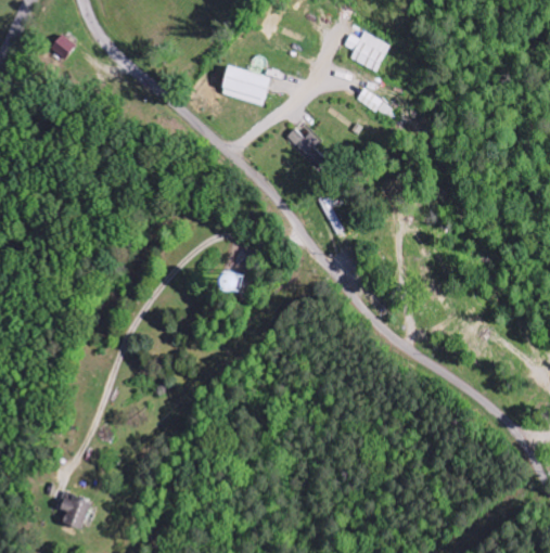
[(389,46),(363,30),(359,38),(349,34),(343,46),(353,51),(348,58),(375,73),(389,46)]
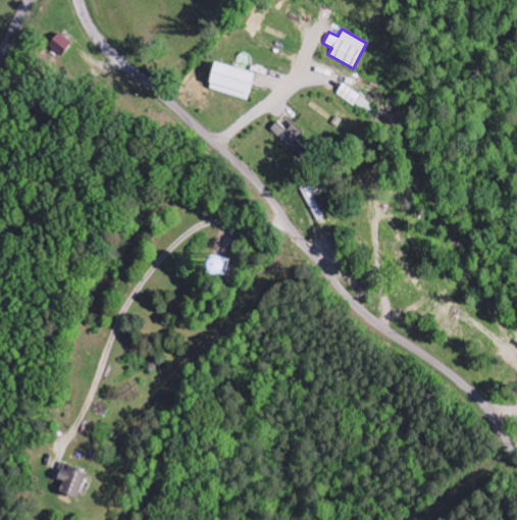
[(46,45),(58,56),(69,43),(57,32),(46,45)]
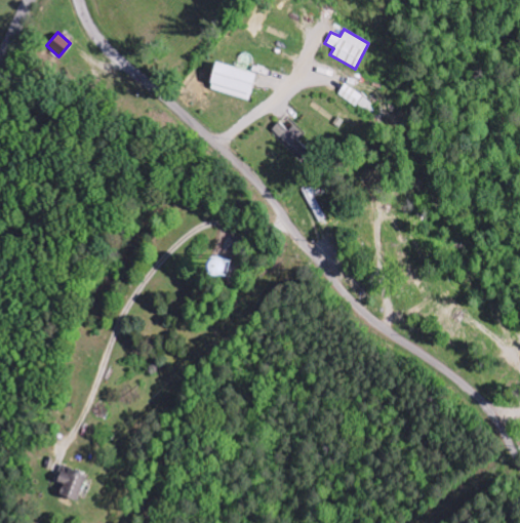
[(208,89),(249,99),(256,72),(216,61),(208,89)]
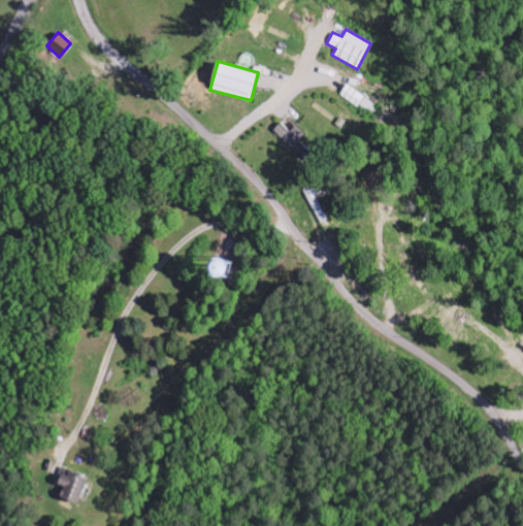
[(365,112),(372,104),(346,84),(338,92),(365,112)]
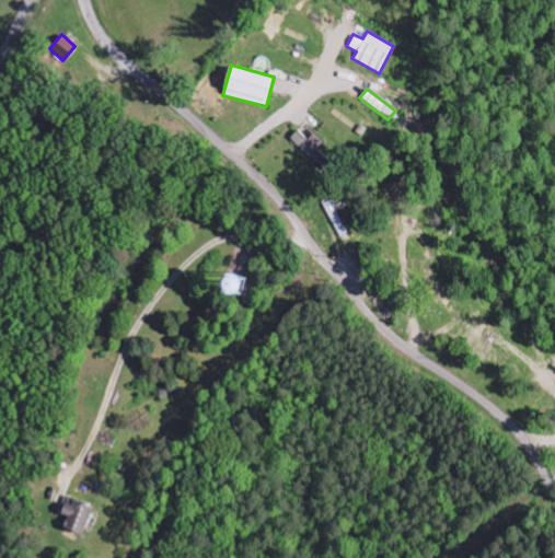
[(305,139),(296,129),(287,139),(323,173),(336,159),(310,135),(305,139)]
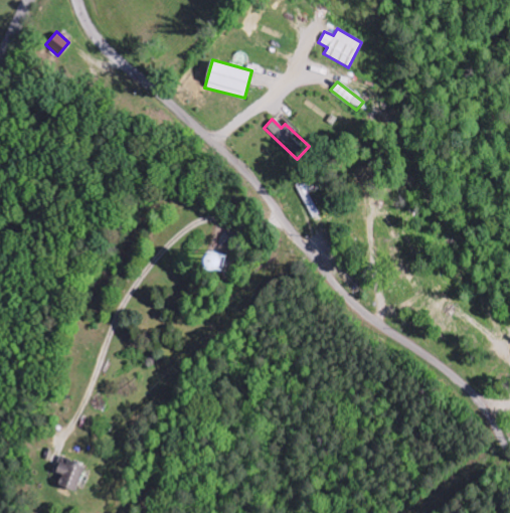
[(209,254),(211,269),(228,267),(225,252),(209,254)]
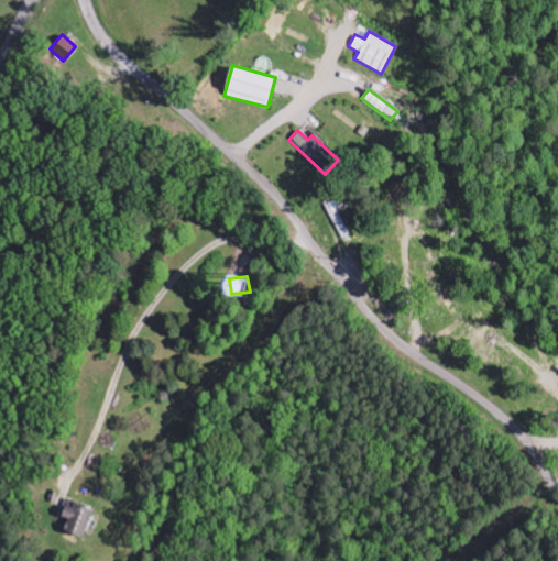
[(482,328),(482,342),(498,342),(499,329),(482,328)]
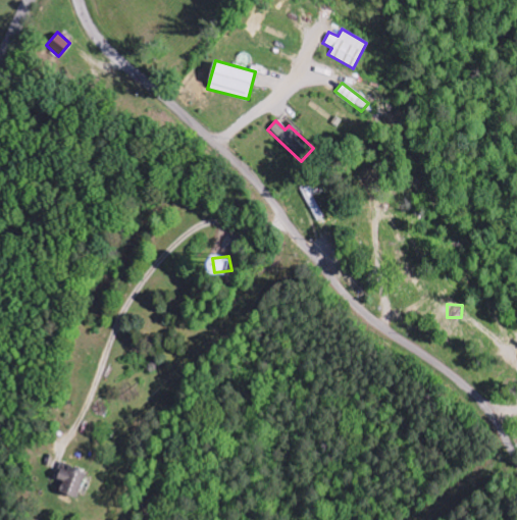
[(86,471),(61,463),(53,490),(76,498),(86,471)]
